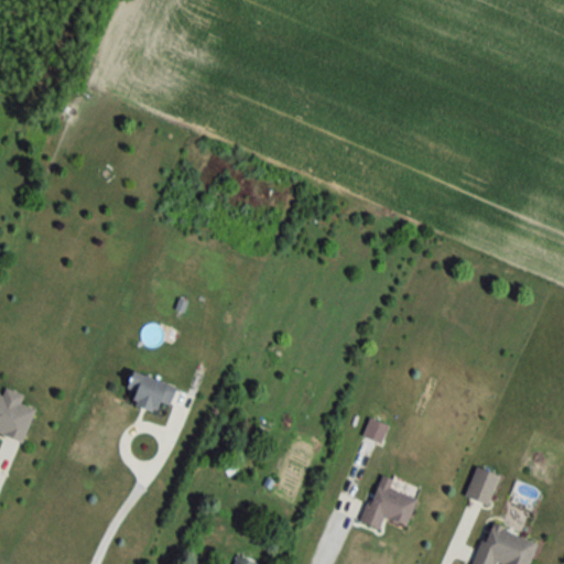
[(129,405),(158,413),(160,405),(169,409),(175,387),(130,373),(126,390),(133,392),(129,405)]
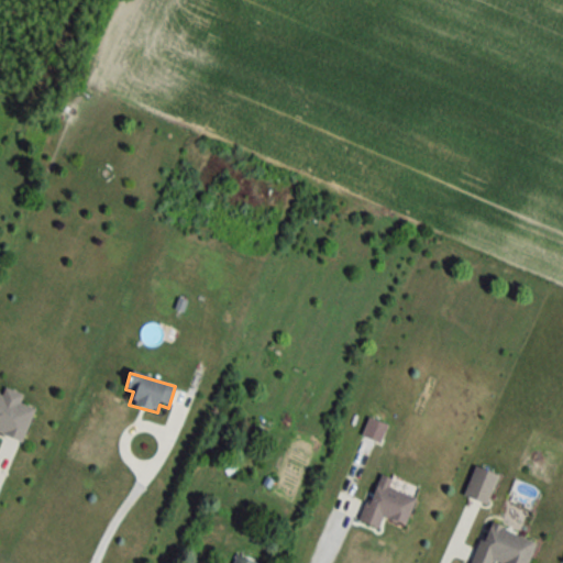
[(0,432),(21,442),(34,409),(20,404),(23,396),(3,388),(0,395),(0,432)]
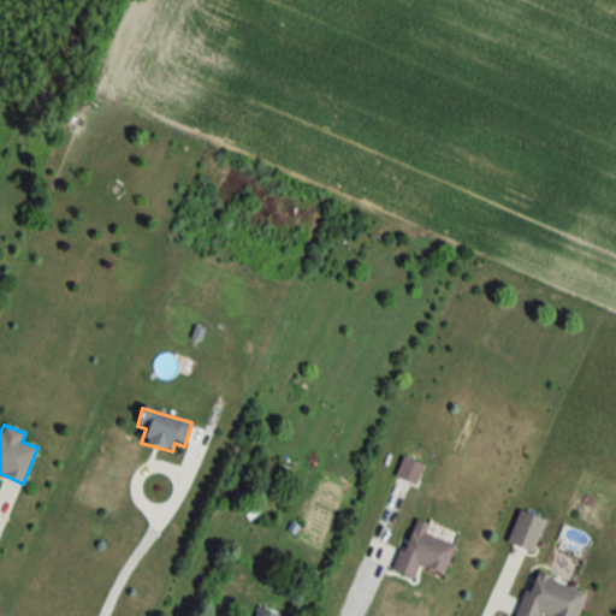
[(532,552),(544,520),(519,510),(507,544),(532,552)]
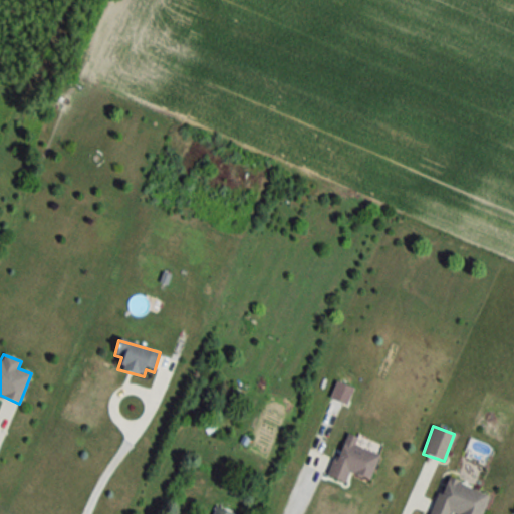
[(368,480),(378,455),(355,446),(358,439),(345,433),(327,477),(344,484),(348,472),(368,480)]
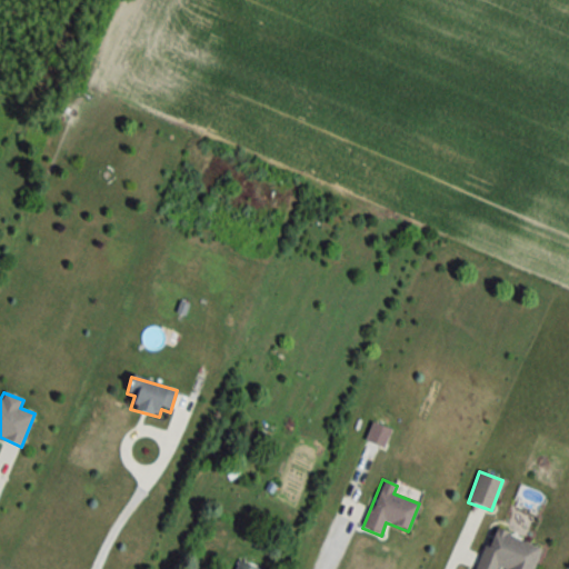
[(497,568),(533,568),(542,546),(491,528),(476,568),(497,568)]
